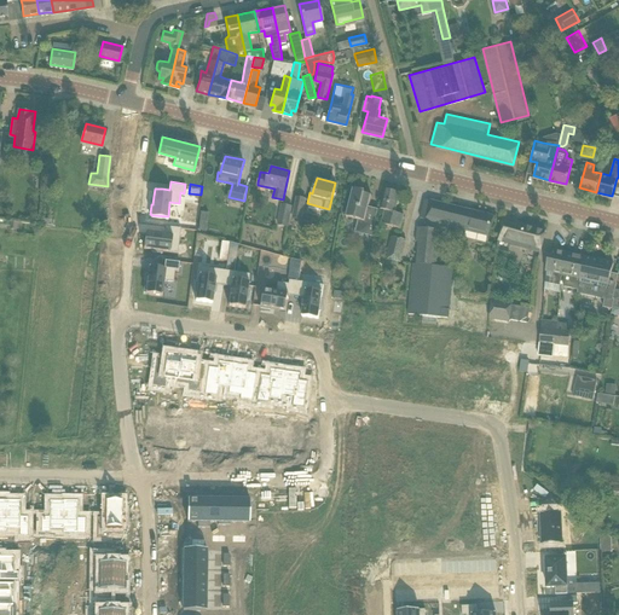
[(375,221),(379,207),(369,204),(371,193),(364,191),(365,190),(353,186),(346,214),(359,218),(359,230),(366,232),(374,235),(375,221)]
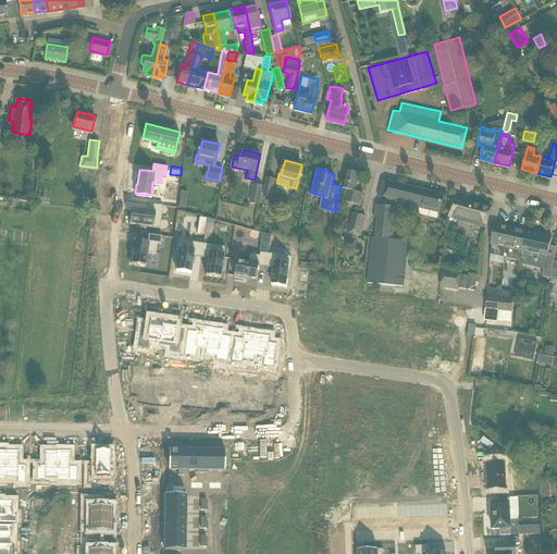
[(359,204),(360,201),(363,192),(355,188),(360,172),(346,168),(342,186),(346,187),(343,199),(359,204)]
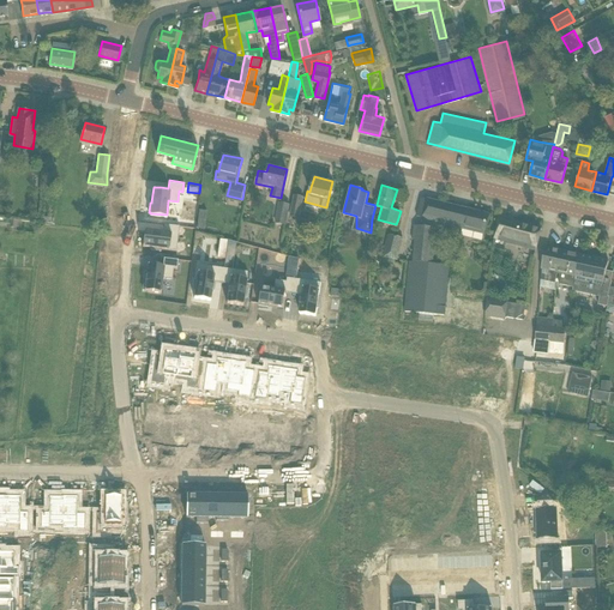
[(300,216),(304,195),(295,194),(290,213),(300,216)]
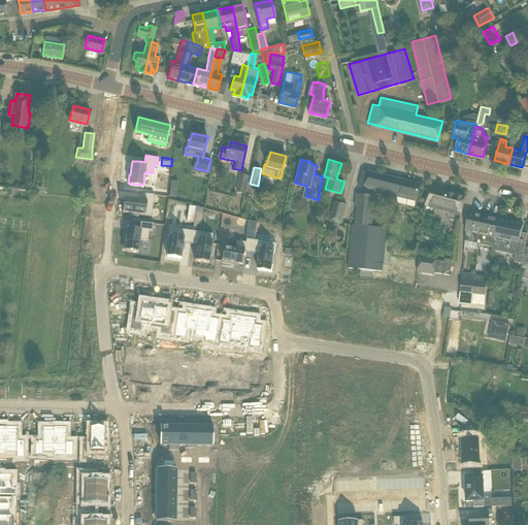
[(398,194),(398,195),(402,177),(362,168),(358,184),(373,188),(372,189),(389,192),(386,203),(395,206),(398,194)]
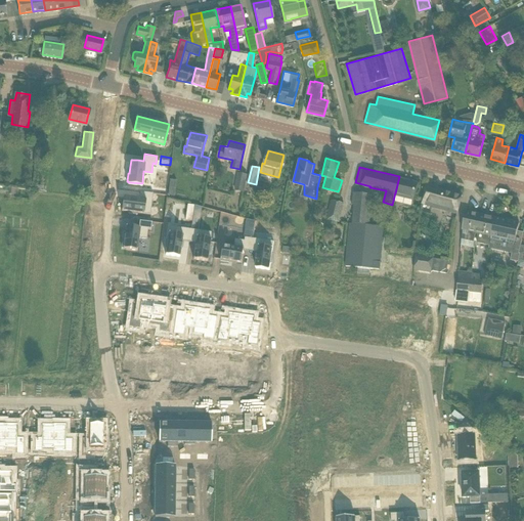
[(238,172),(235,189),(244,190),(247,174),(238,172)]
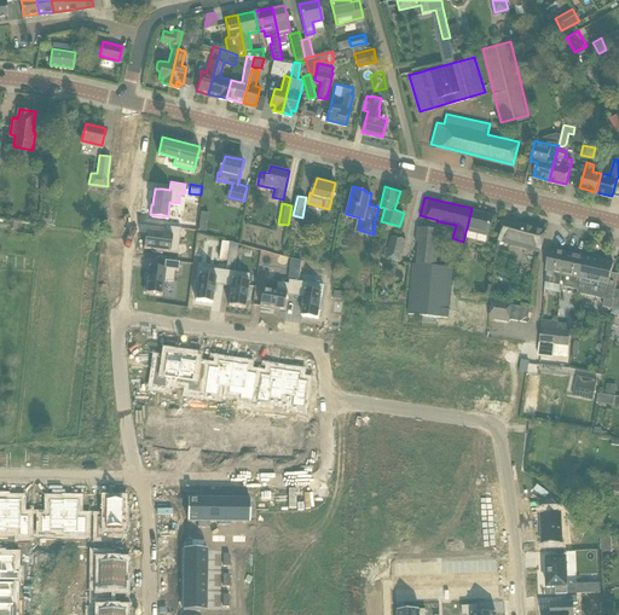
[(492,213),(472,208),(467,228),(487,233),(492,213)]
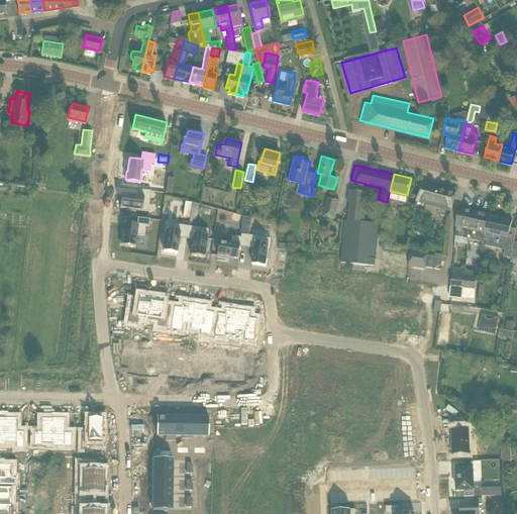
[(417,191),(415,198),(417,199),(426,201),(451,208),(453,200),(455,191),(420,181),(417,191)]
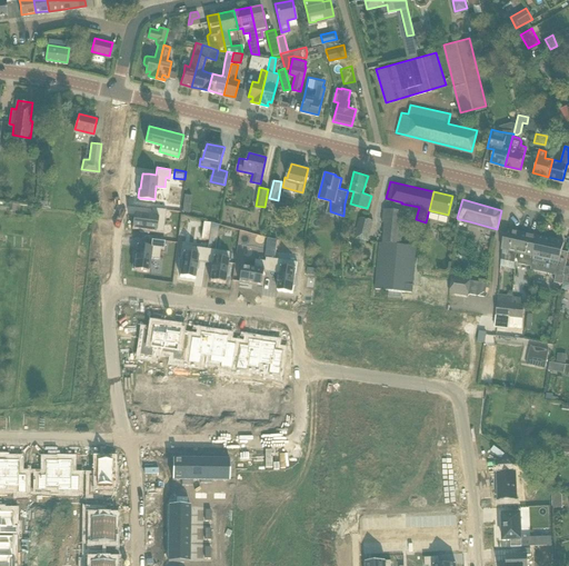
[(132,224),(132,227),(140,228),(140,229),(142,229),(149,230),(149,229),(163,230),(166,208),(152,206),(152,211),(151,214),(143,212),(133,211),(132,224)]
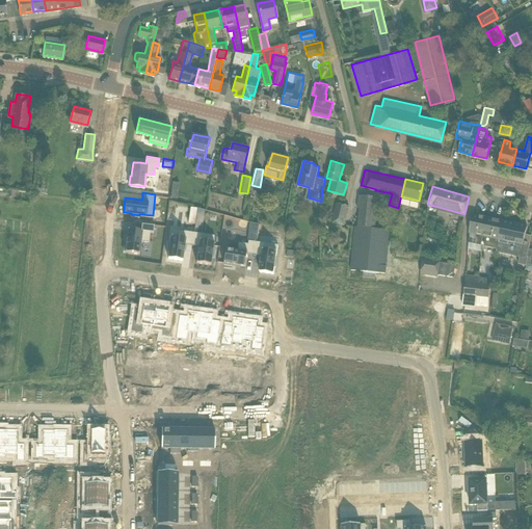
[(355,225),(351,268),(364,269),(376,270),(384,271),(389,228),(380,228),(375,227),(376,220),(378,196),(358,194),(357,206),(358,206),(357,225),(355,225)]
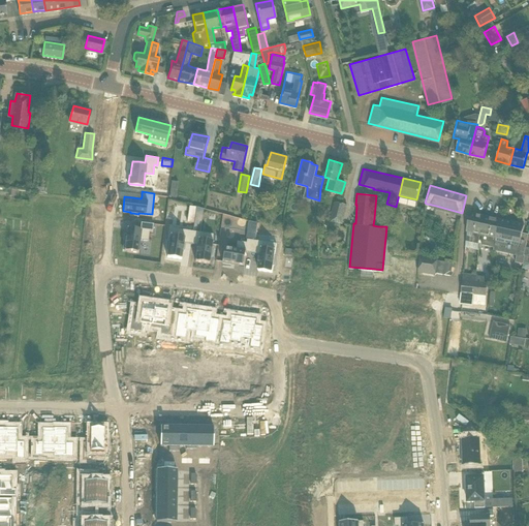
[(342,222),(347,204),(336,200),(331,219),(342,222)]
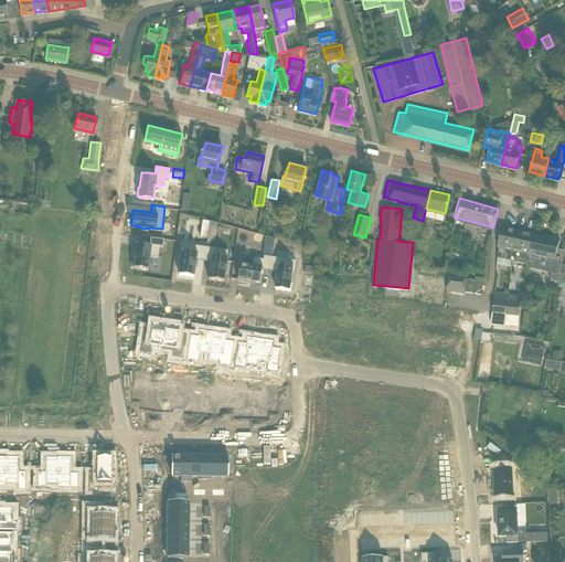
[(210,220),(205,245),(213,246),(217,221),(210,220)]
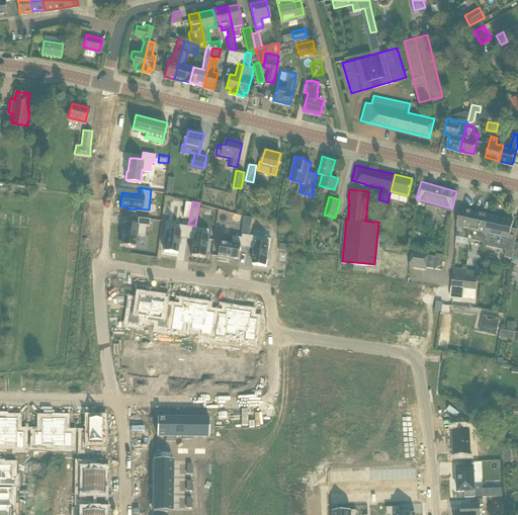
[(456,235),(461,236),(468,238),(470,229),(475,209),(460,206),(456,226),(457,226),(456,235)]
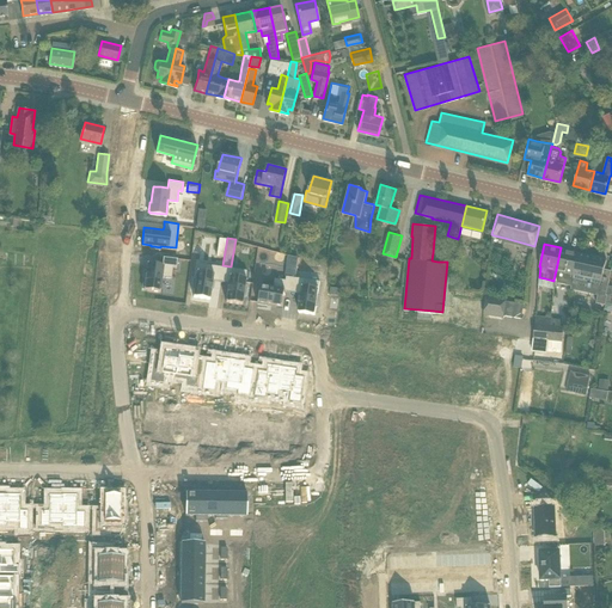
[(573,274),(577,251),(561,247),(556,270),(557,271),(556,277),(558,282),(570,284),(573,274)]
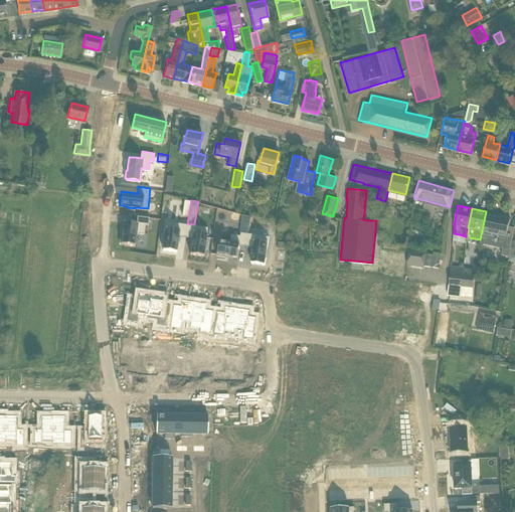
[(508,254),(514,226),(507,224),(509,216),(486,211),(482,230),(483,239),(496,242),(498,235),(504,237),(501,252),(508,254)]
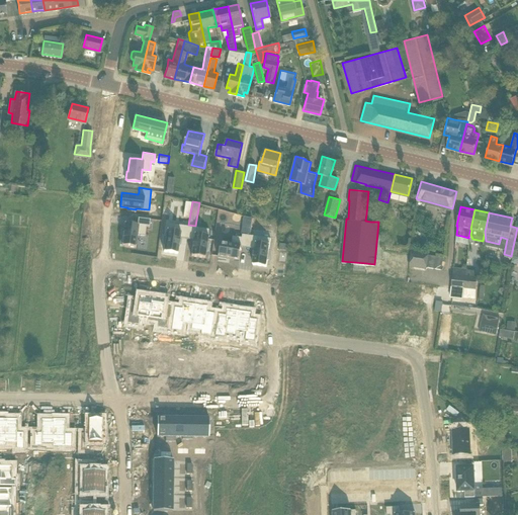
[(121,235),(120,243),(121,243),(121,244),(136,245),(137,233),(145,234),(146,225),(150,226),(151,218),(138,216),(137,223),(124,222),(123,228),(122,235),(121,235)]
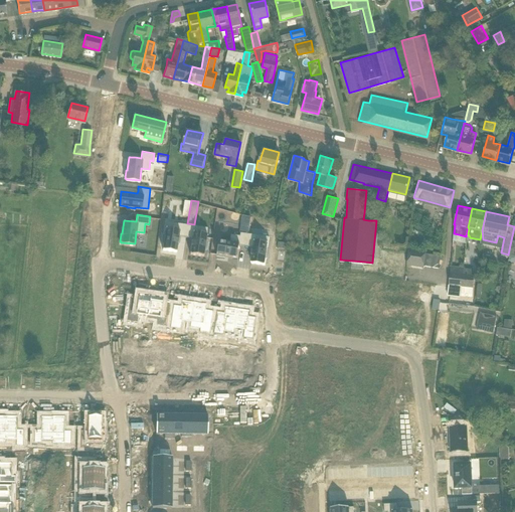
[(163,233),(162,241),(164,241),(163,248),(176,250),(177,241),(178,235),(178,234),(180,234),(185,235),(187,223),(176,221),(167,220),(165,233),(163,233)]
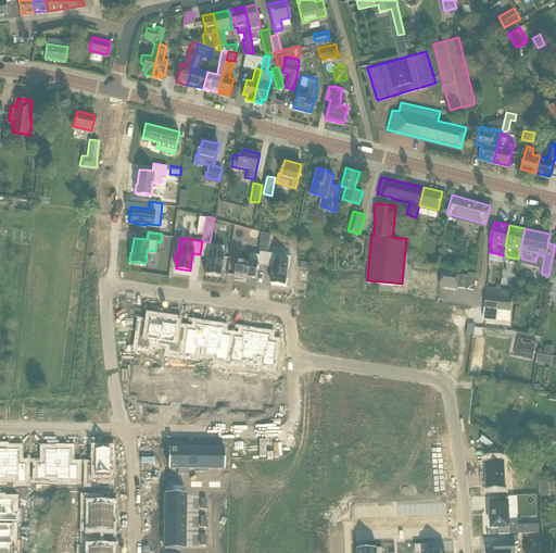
[(202,241),(200,254),(205,255),(207,255),(206,263),(206,266),(205,273),(219,275),(220,267),(223,267),(224,259),(223,259),(224,244),(210,242),(202,241)]
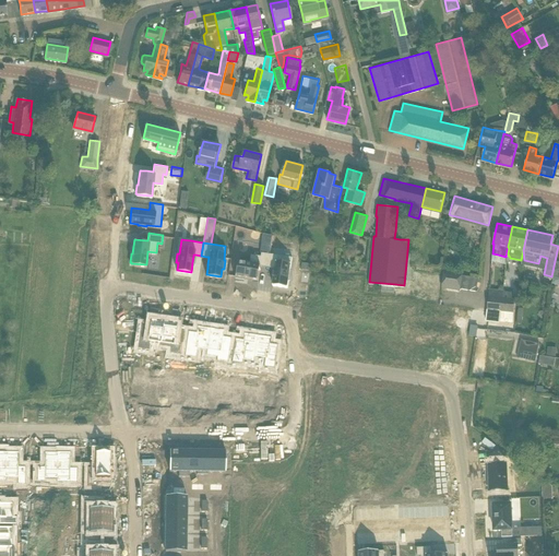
[(235,272),(235,274),(235,276),(236,276),(244,278),(244,275),(251,276),(259,278),(259,273),(261,264),(268,265),(270,252),(262,251),(261,255),(251,253),(250,261),(237,260),(235,272)]
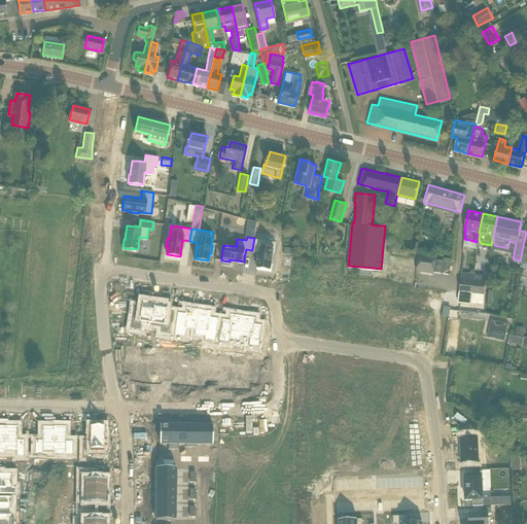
[(254,238),(252,250),(257,251),(259,251),(258,258),(258,262),(257,268),(262,269),(271,270),(272,263),(274,263),(275,254),(274,254),(275,241),(254,238)]
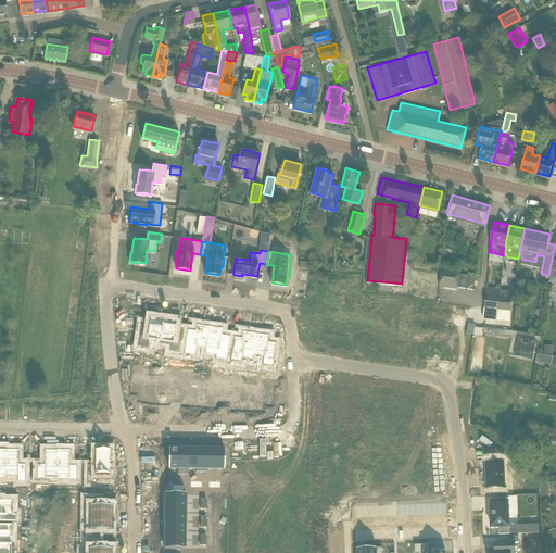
[(457,288),(460,269),(441,266),(439,285),(457,288)]
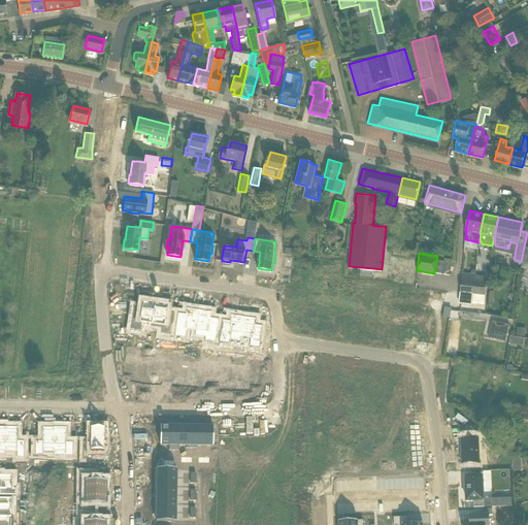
[(473,293),(474,279),(461,277),(460,291),(473,293)]
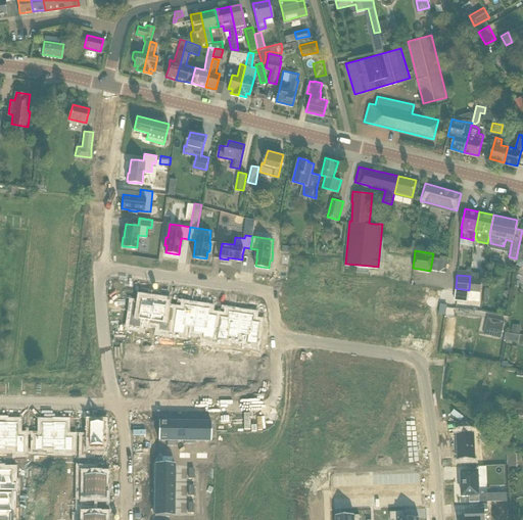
[(480,291),(482,278),(470,276),(469,290),(480,291)]
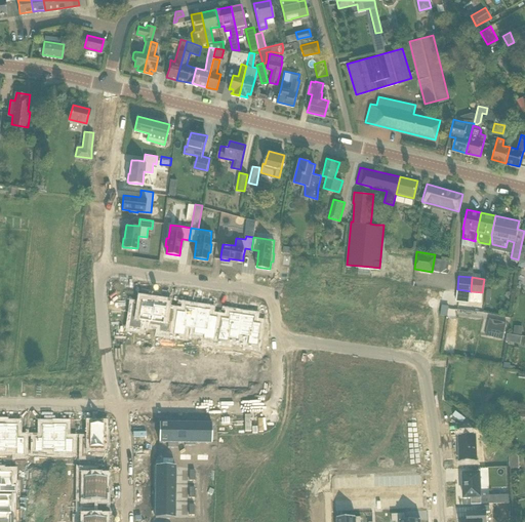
[(442,306),(444,287),(390,280),(388,298),(442,306)]
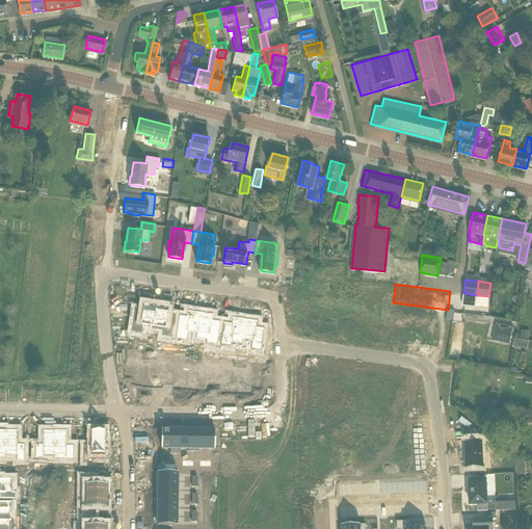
[(320,295),(318,308),(325,309),(327,296),(327,295),(320,294),(320,295)]
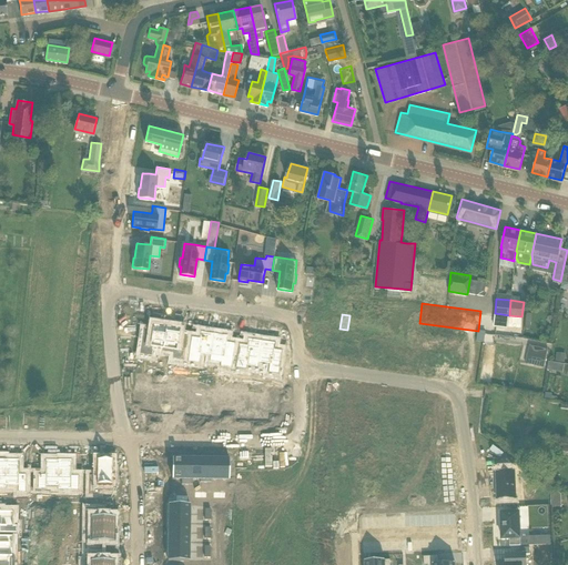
[(143,328),(140,352),(151,354),(152,345),(162,346),(163,346),(166,324),(153,322),(152,329),(143,328)]
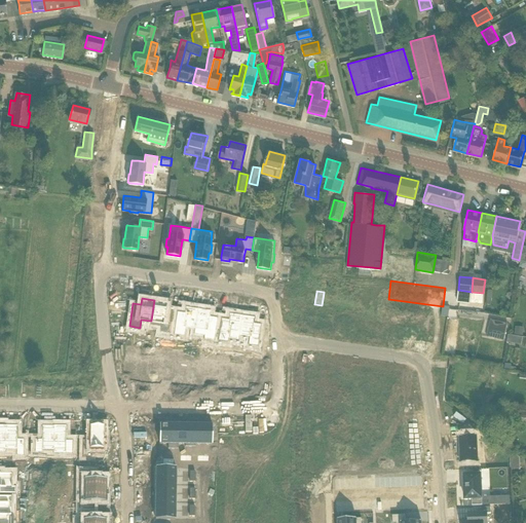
[(150,321),(150,324),(160,325),(160,331),(170,332),(174,309),(165,308),(166,302),(154,300),(151,321),(150,321)]
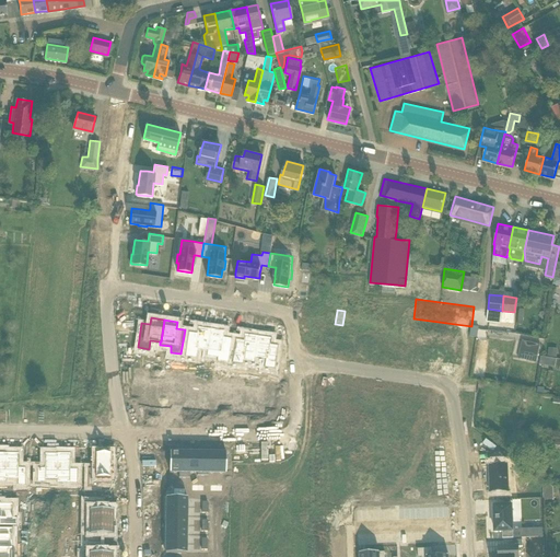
[(438,324),(436,338),(443,340),(445,326),(438,324)]
